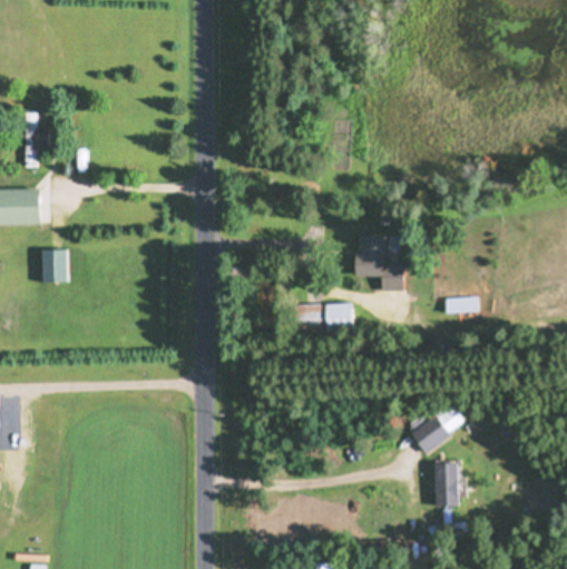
[(25,168),(41,168),(41,147),(51,147),(51,130),(38,129),(38,113),(25,113),(25,168)]
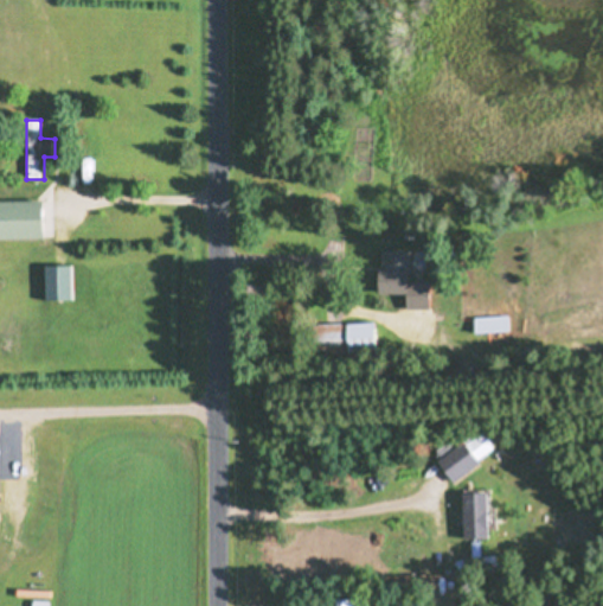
[(0,238),(40,240),(40,202),(0,202),(0,238)]
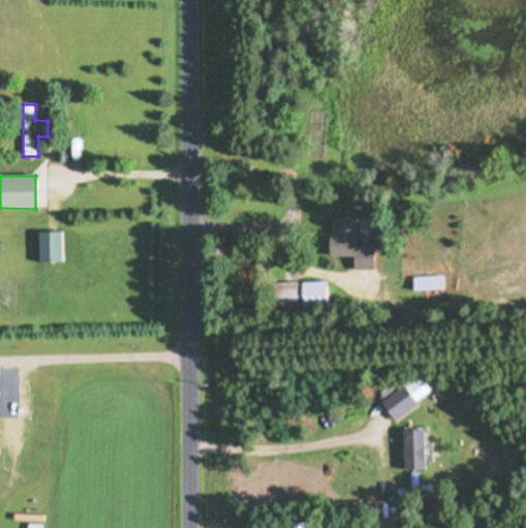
[(358,219),(330,219),(330,256),(358,256),(358,219)]
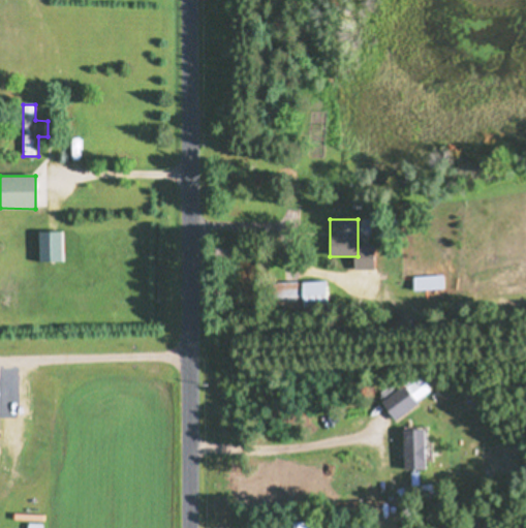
[(414,276),(414,289),(445,289),(445,276),(414,276)]
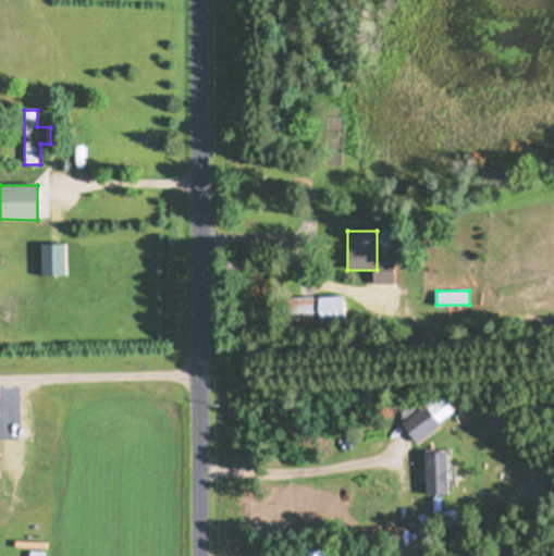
[(346,296),(292,298),(293,324),(347,321),(346,296)]
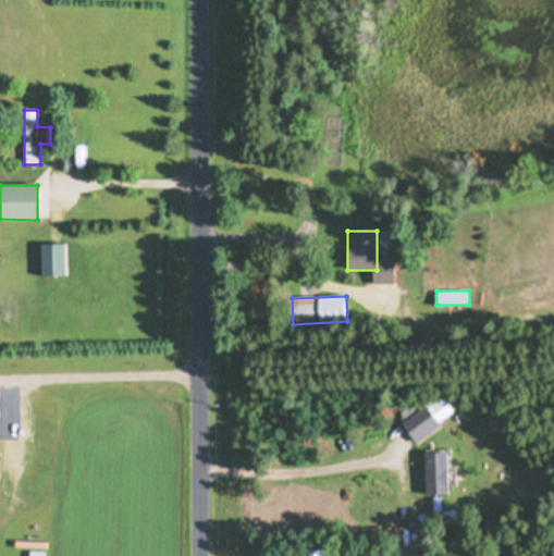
[(401,423),(415,443),(441,424),(427,405),(401,423)]
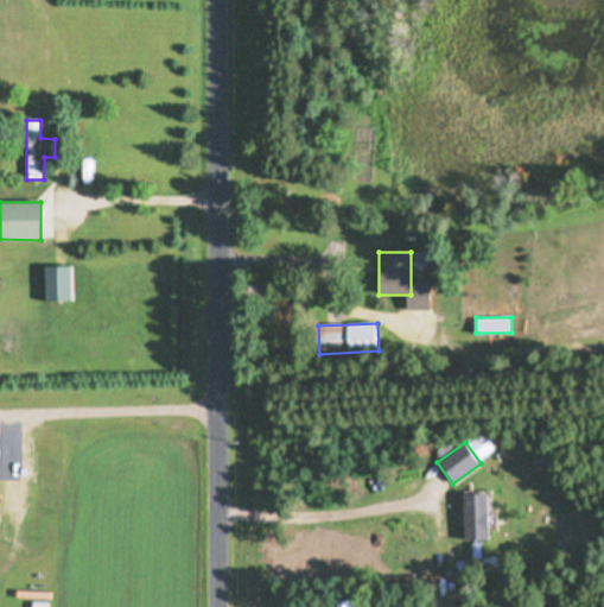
[(462,494),(462,541),(490,541),(490,494),(462,494)]
